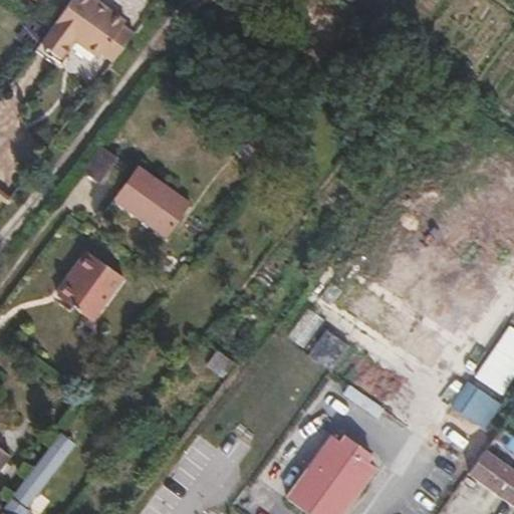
[(95,0),(71,0),(51,29),(49,30),(41,42),(60,57),(74,40),(99,57),(102,54),(122,26),(125,22),(95,0)]
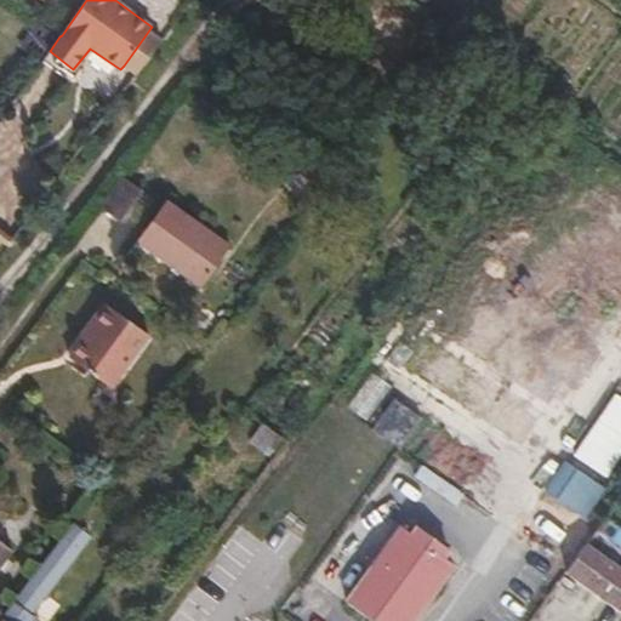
[(18,47),(40,63),(50,51),(60,36),(38,21),(18,47)]
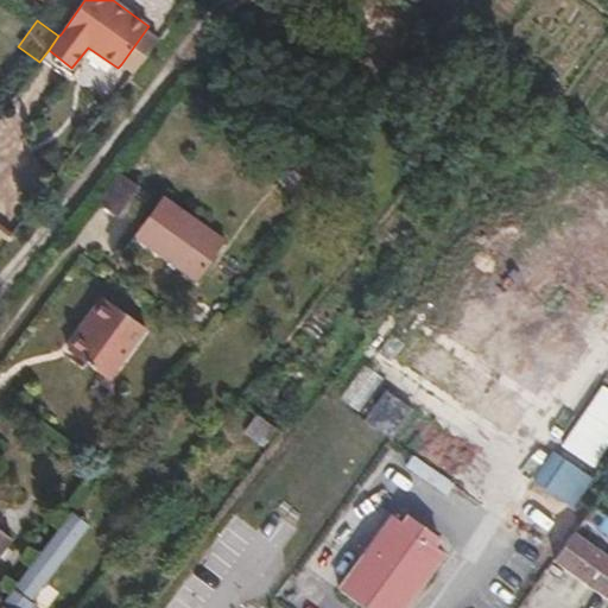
[(121,64),(134,74),(157,42),(145,31),(121,64)]
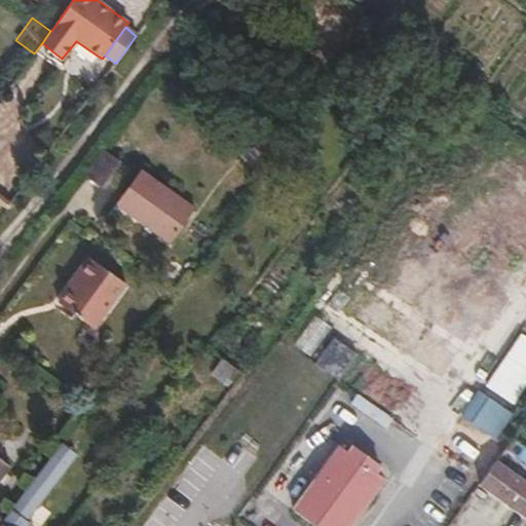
[(100,182),(118,158),(104,147),(85,172),(100,182)]
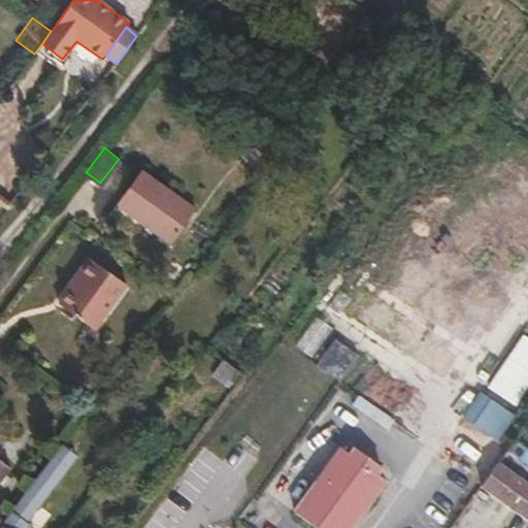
[(170,242),(195,207),(141,169),(117,203),(170,242)]
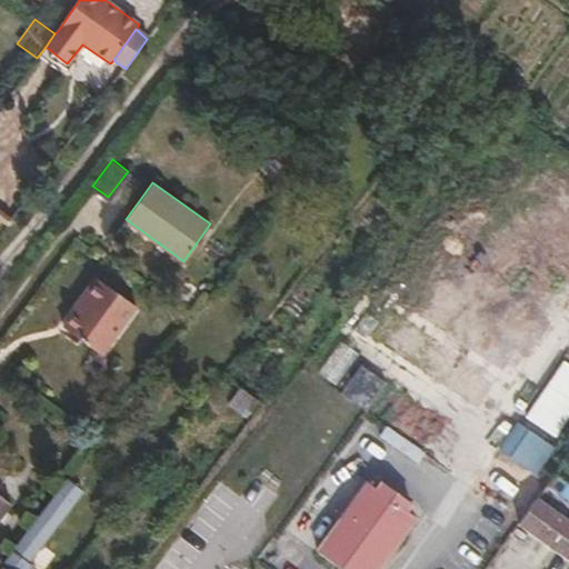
[(551,295),(568,267),(568,266),(459,190),(441,218),(551,295)]
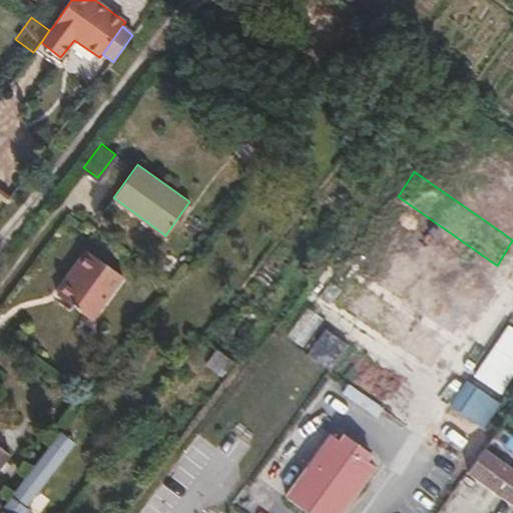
[(474,298),(491,274),(392,205),(374,229),(474,298)]
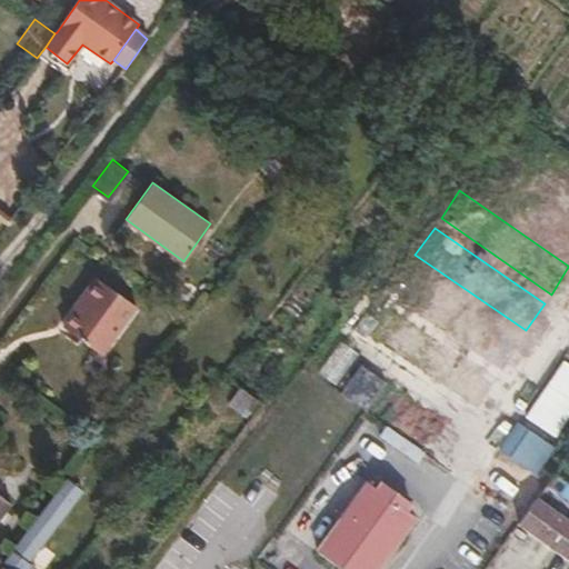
[(500,368),(519,341),(409,265),(390,291),(500,368)]
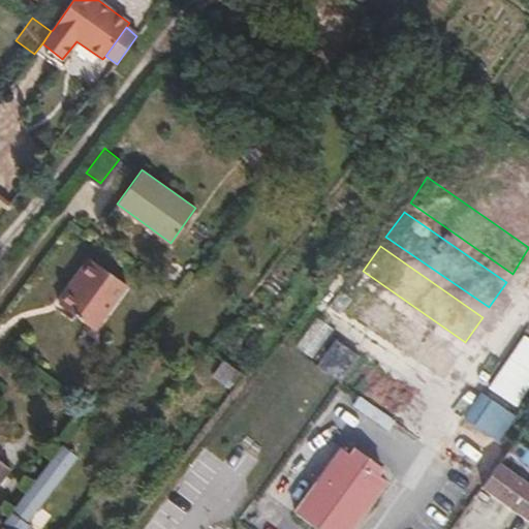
[(93,329),(127,282),(91,255),(79,273),(81,274),(59,303),(93,329)]
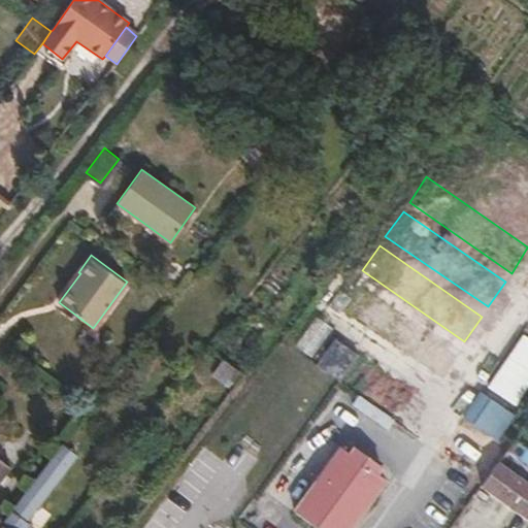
[(441,375),(459,350),(357,279),(338,304),(441,375)]
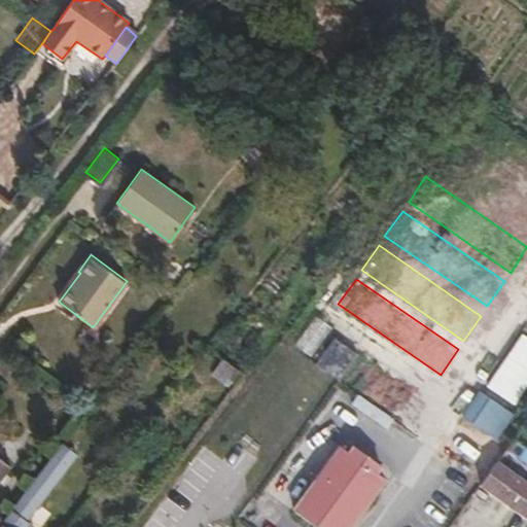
[(342,374),(360,348),(338,331),(319,355),(342,374)]
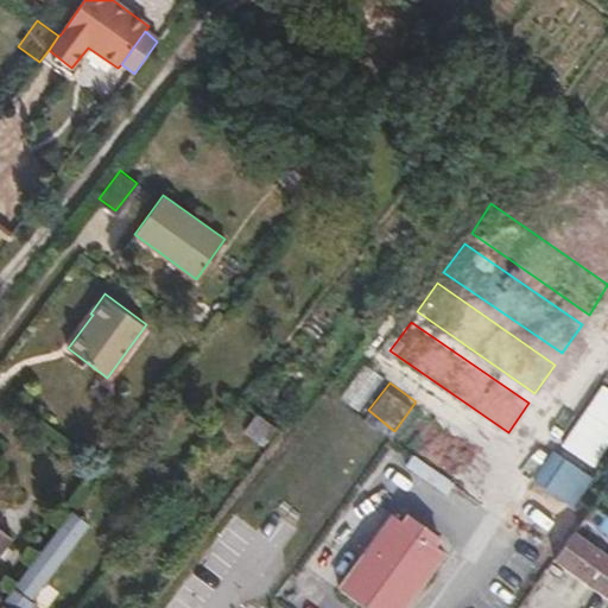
[(607,387),(601,384),(562,445),(595,467),(607,445),(607,387)]
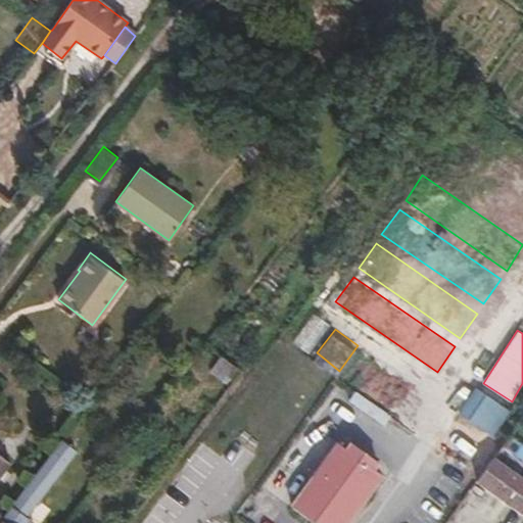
[(490,435),(510,410),(478,385),(458,411),(490,435)]
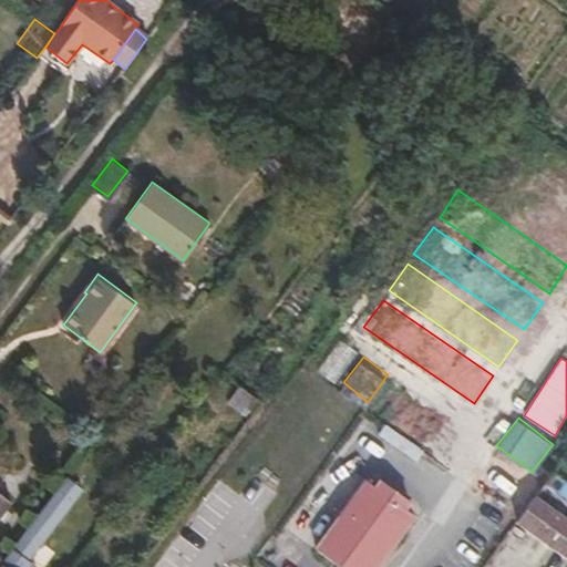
[(0,493),(0,475),(11,461),(0,452),(0,515),(10,502),(0,493)]
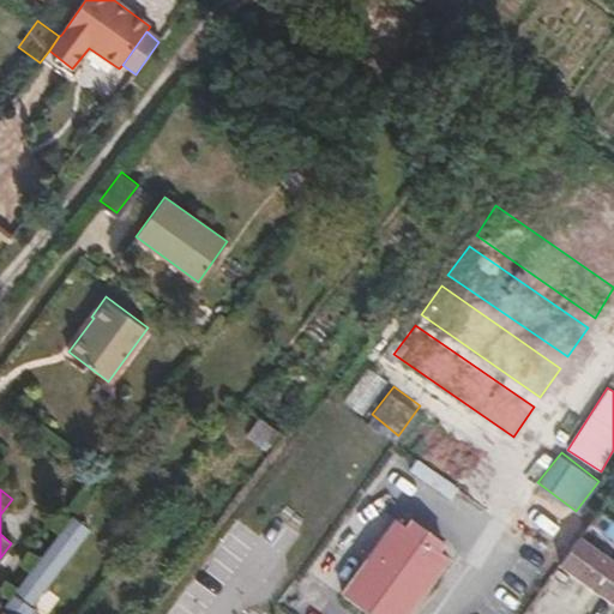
[(73,517),(55,540),(6,605),(0,612),(0,613),(26,613),(32,608),(29,605),(89,529),(73,517)]
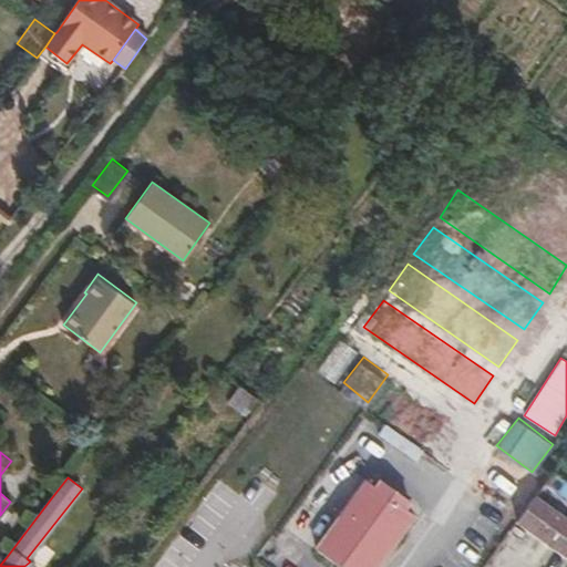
[(373,486),(363,478),(315,547),(342,566),(368,566),(409,512),(398,504),(404,496),(379,478),(373,486)]
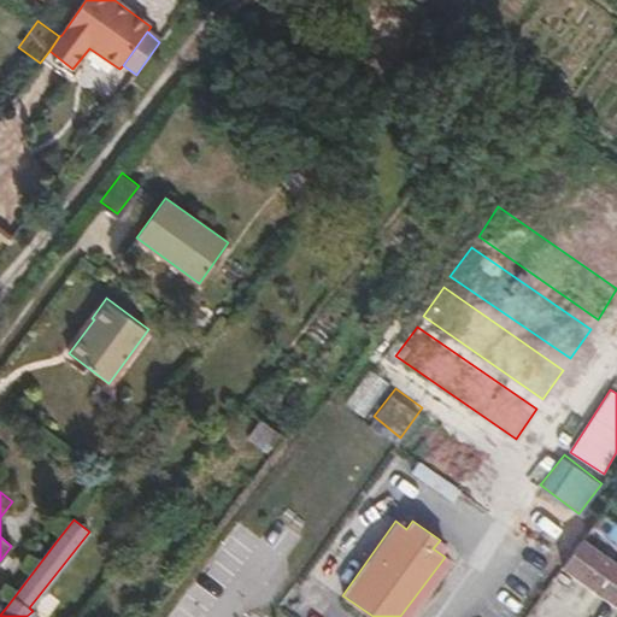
[(563,565),(613,603),(616,598),(616,560),(583,536),(563,565)]
